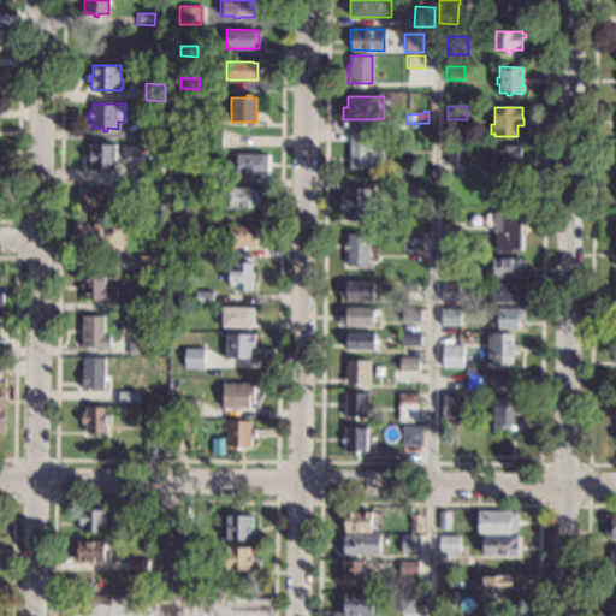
[(213,129),(223,129),(221,152),(200,152),(200,129),(211,129),(211,126),(213,126),(213,129)]
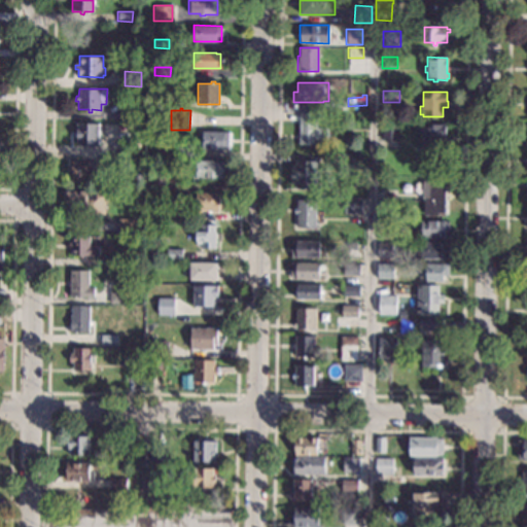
[(316,128),(326,128),(326,140),(314,140),(314,144),(297,144),(297,112),(317,112),(316,128)]
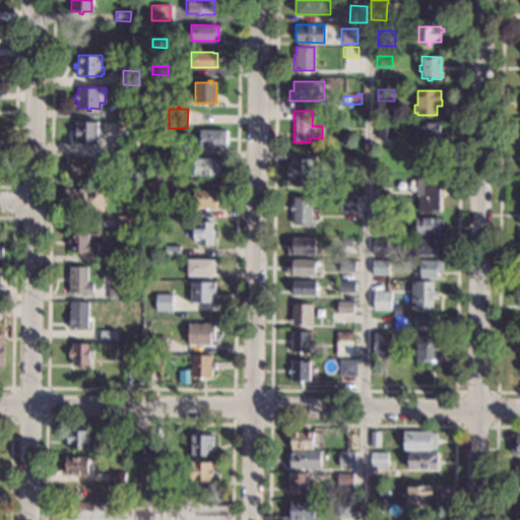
[(98,122),(96,142),(75,141),(75,121),(98,122)]
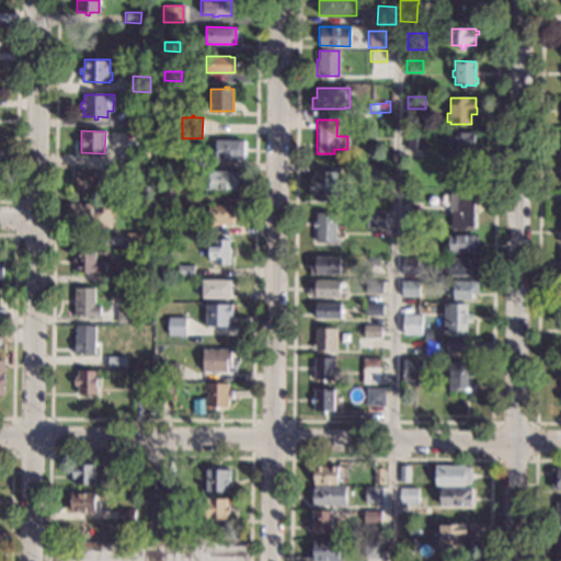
[(424,149),(407,148),(407,132),(424,132),(424,149)]
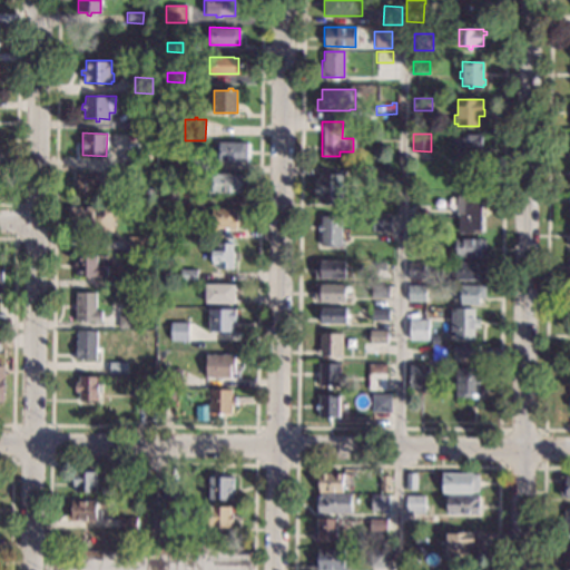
[(482,148),(480,148),(480,161),(458,161),(458,135),(482,135),(482,148)]
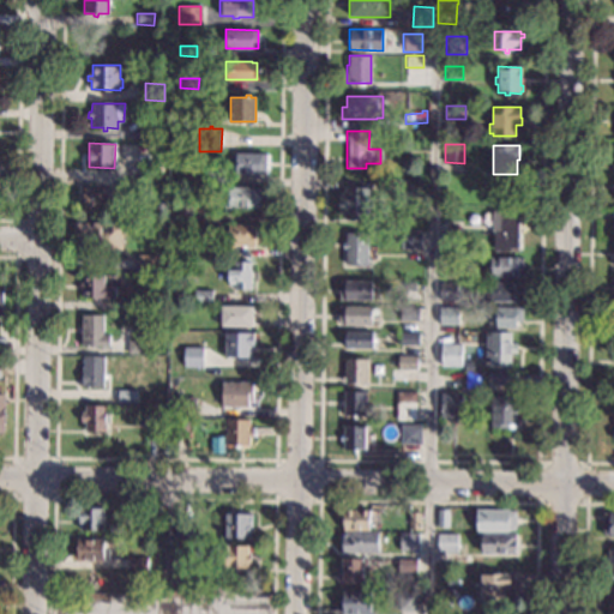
[(265,174),(230,174),(232,154),(265,154),(265,174)]
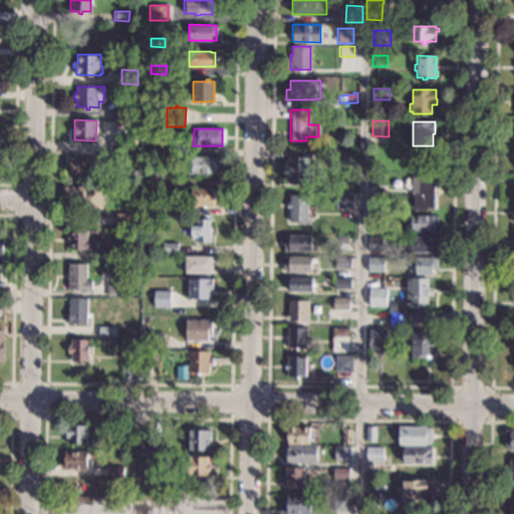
[(124,148),(109,148),(109,138),(124,138),(124,148)]
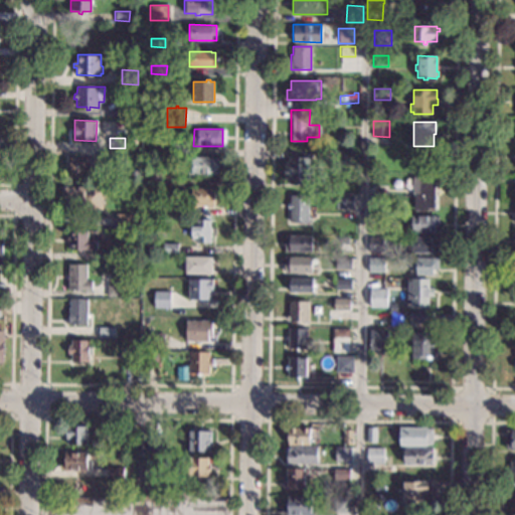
[(87,167),(94,168),(94,174),(87,174),(87,176),(68,175),(69,157),(88,158),(87,167)]
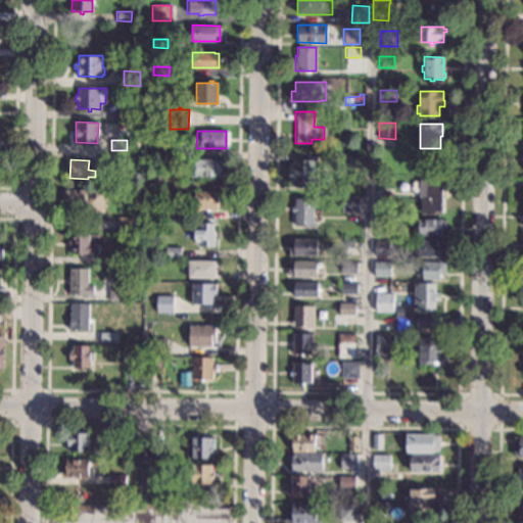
[(226,177),(198,177),(198,180),(190,180),(190,159),(226,160),(226,177)]
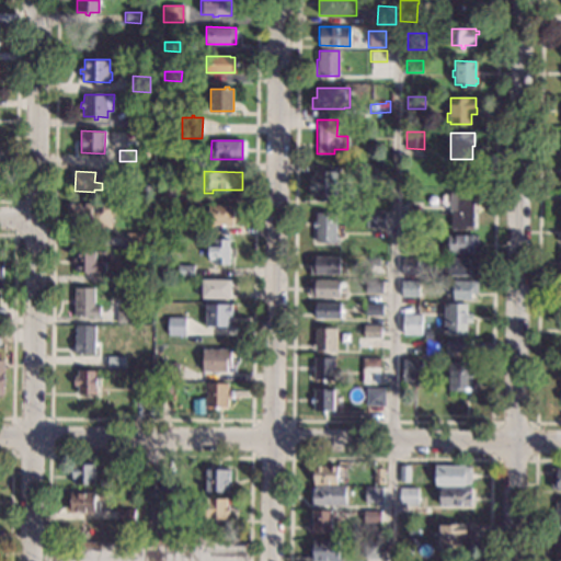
[(336,201),(315,201),(315,196),(309,196),(309,176),(313,176),(313,171),(336,172),(336,201)]
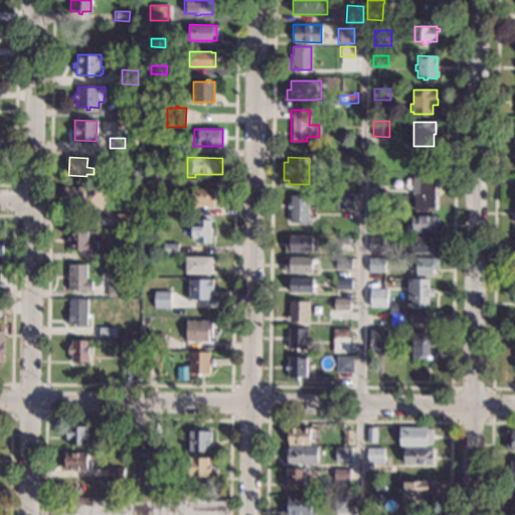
[(435,211),(414,211),(414,193),(413,193),(413,177),(436,177),(435,211)]
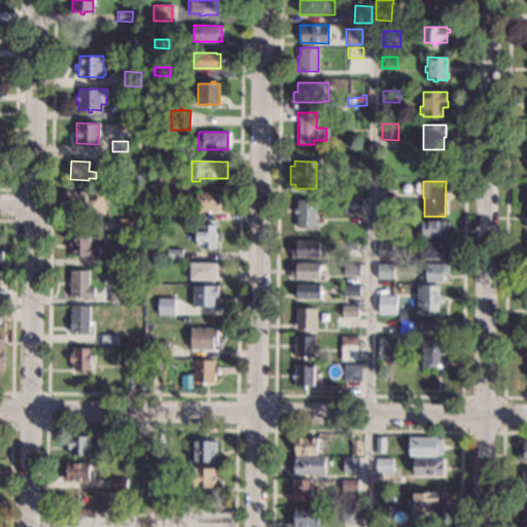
[(109,191),(109,196),(105,196),(105,214),(69,213),(69,203),(63,203),(63,190),(109,191)]
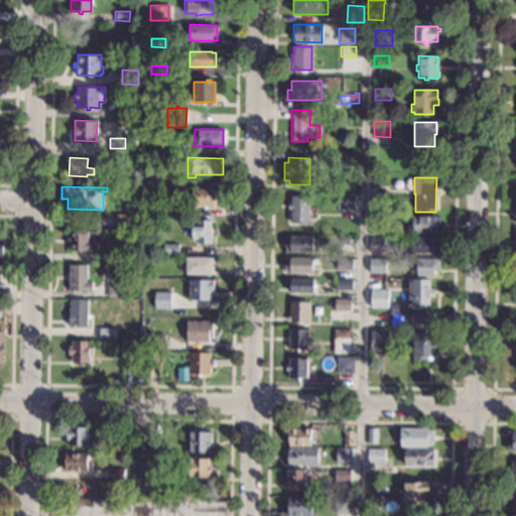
[(214,194),(217,194),(217,198),(214,198),(214,206),(213,206),(213,208),(208,208),(208,207),(207,207),(207,208),(203,208),(203,207),(191,206),(191,188),(214,188),(214,194)]
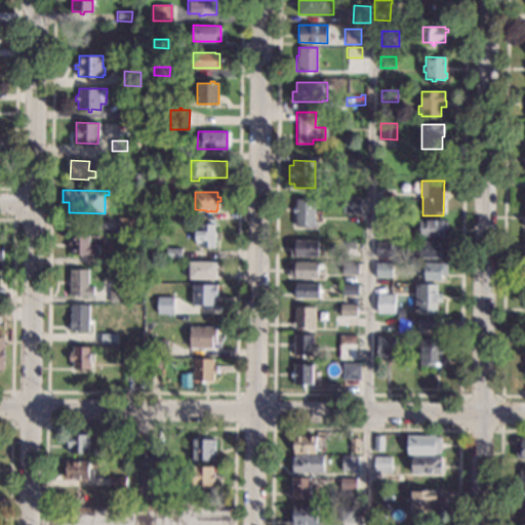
[(314,227),(294,226),(294,212),(292,212),(292,207),(295,207),(295,199),(314,200),(314,227)]
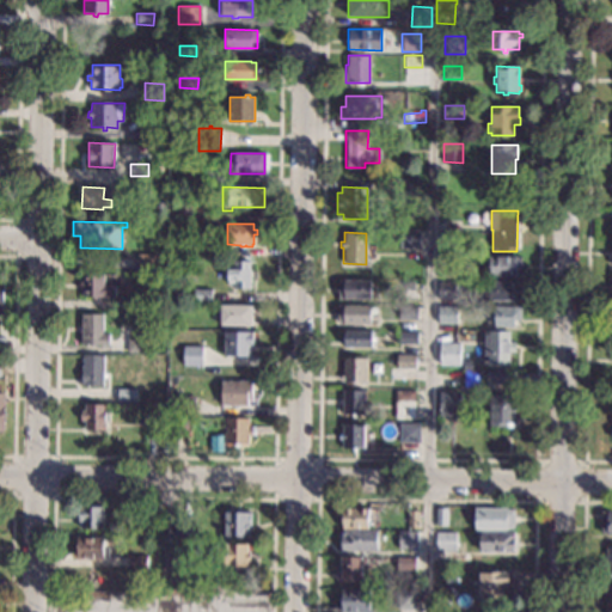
[(463,254),(441,252),(441,232),(463,232),(463,254)]
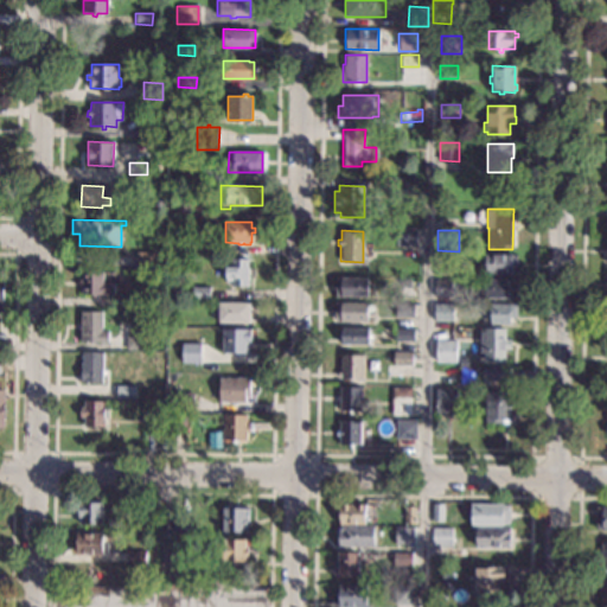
[(211,251),(190,251),(191,238),(211,238),(211,251)]
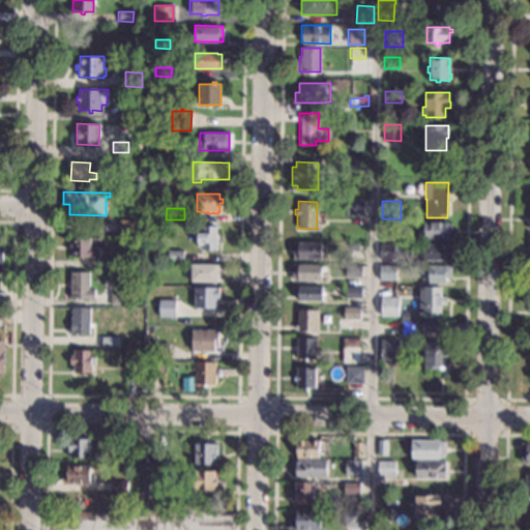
[(135,232),(118,232),(119,221),(135,221),(135,232)]
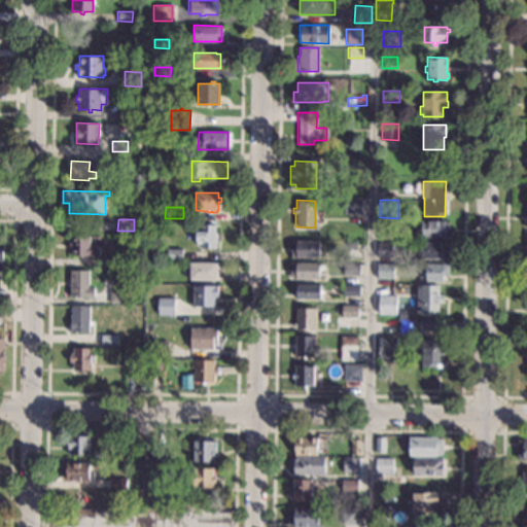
[(394,231),(378,231),(378,219),(394,219),(394,231)]
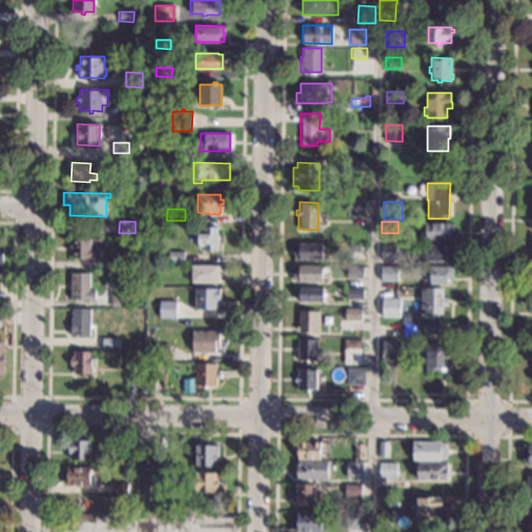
[(454,239),(420,239),(420,235),(422,235),(422,222),(454,223),(454,239)]
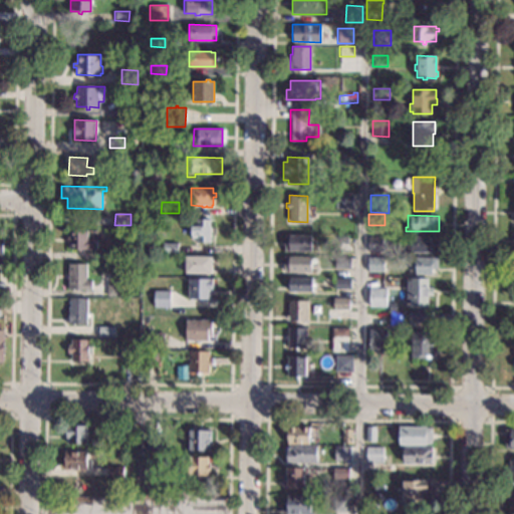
[(209,227),(213,227),(213,232),(210,232),(209,242),(196,242),(197,238),(191,238),(191,236),(190,236),(190,226),(191,226),(191,223),(196,223),(196,219),(209,219),(209,227)]
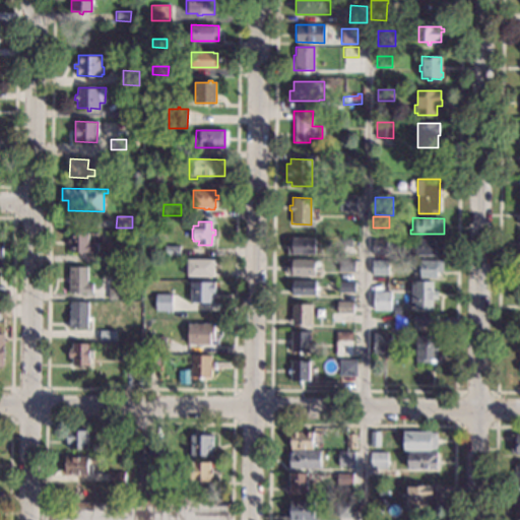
[(87,243),(98,243),(98,252),(70,252),(70,245),(67,245),(67,240),(70,240),(70,232),(87,232),(87,243)]
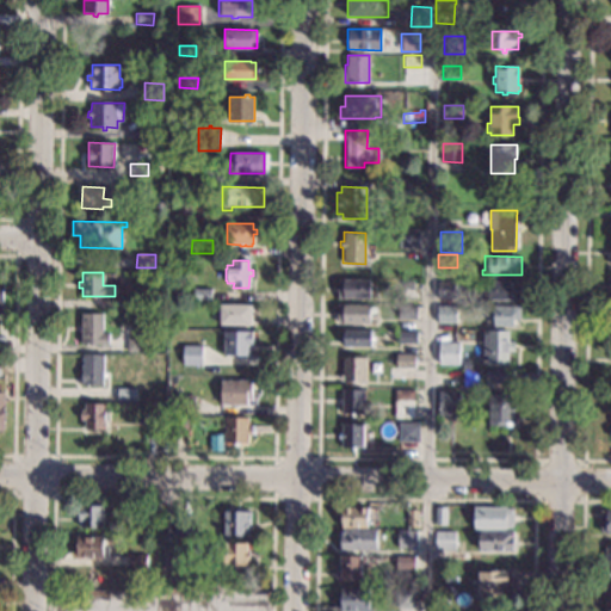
[(369,298),(338,298),(338,278),(369,279),(369,298)]
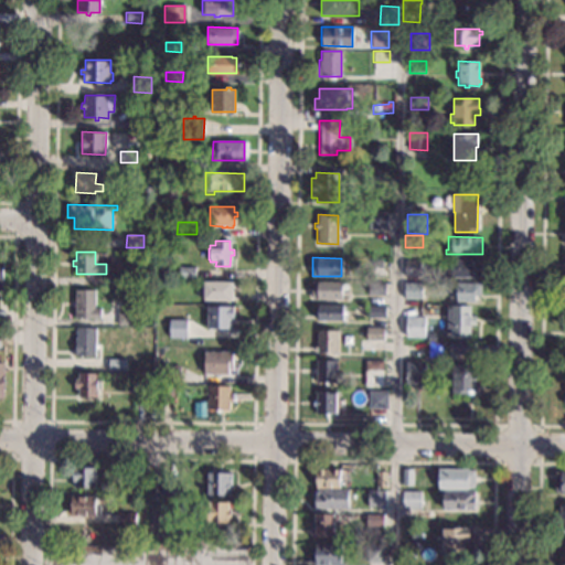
[(387,260),(387,276),(371,276),(371,259),(387,260)]
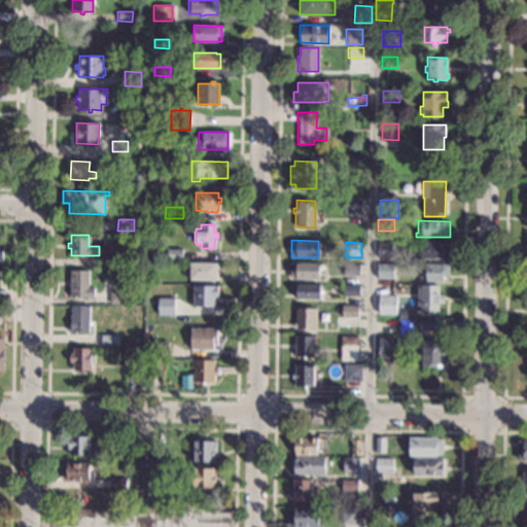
[(396,257),(378,256),(378,242),(397,243),(396,257)]
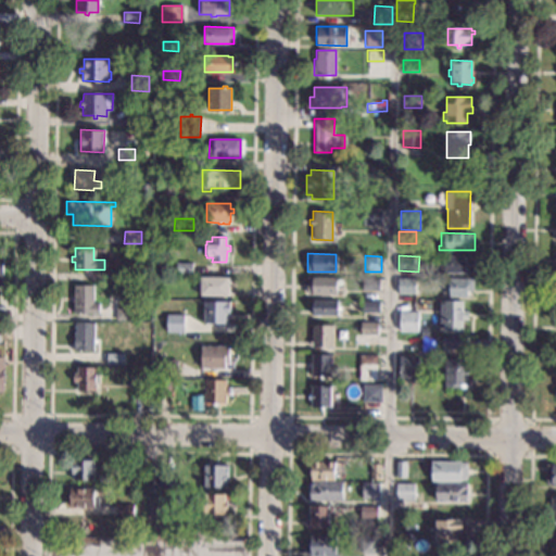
[(475,273),(439,273),(439,258),(445,258),(445,255),(475,256),(475,273)]
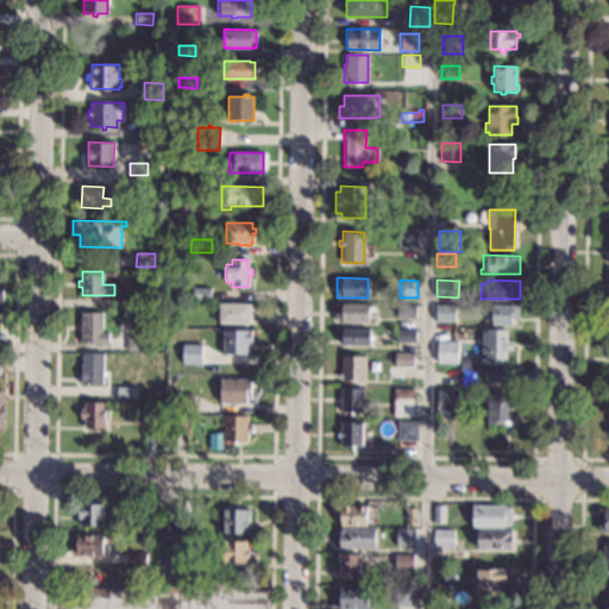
[(211,300),(192,300),(193,288),(211,288),(211,300)]
